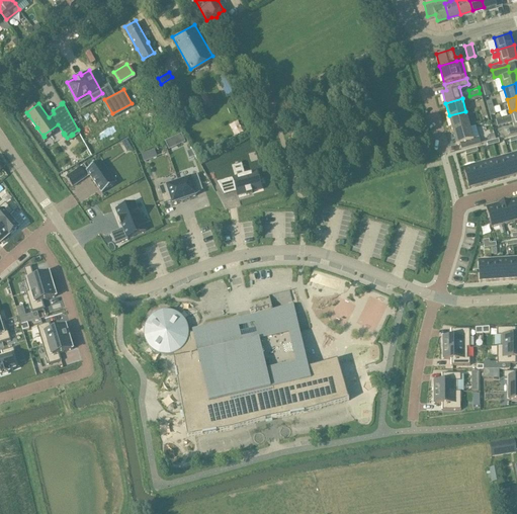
[(516,109),(510,111),(510,112),(490,118),(491,122),(497,120),(497,122),(512,119),(513,124),(508,125),(510,132),(516,130),(516,109)]
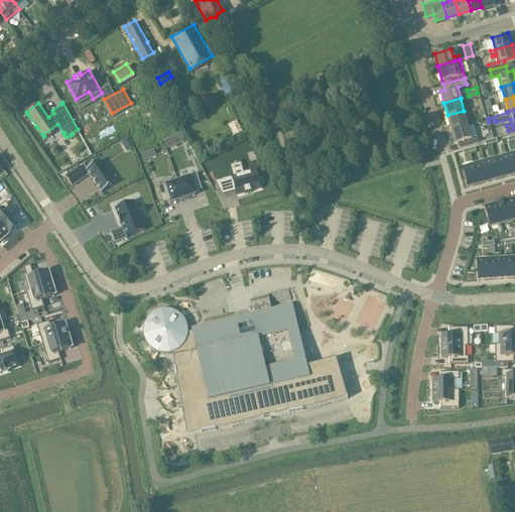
[(451,127),(468,123),(464,111),(447,115),(451,127)]
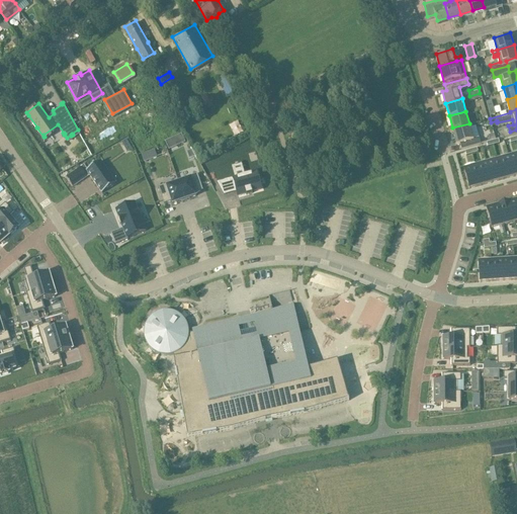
[(469,123),(452,127),(456,141),(472,137),(469,123)]
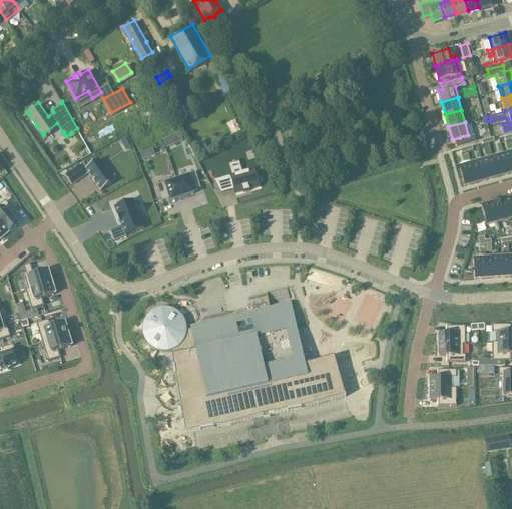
[(178,129),(162,136),(166,145),(182,137),(178,129)]
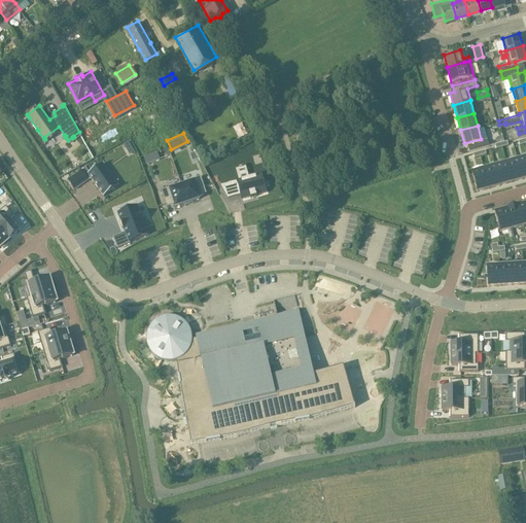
[(149,150),(142,153),(145,162),(152,159),(149,150)]
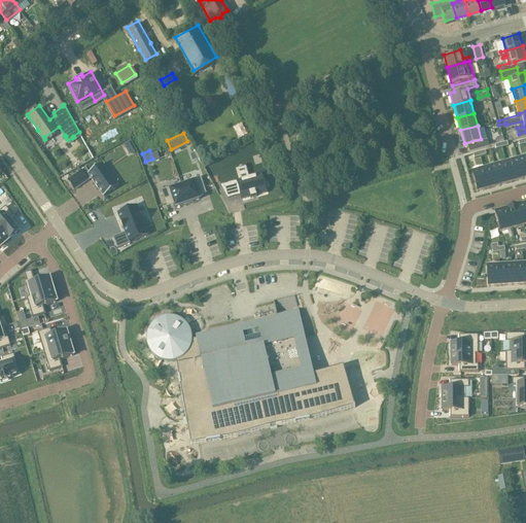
[(525,153),(517,157),(522,176),(525,174),(525,153)]
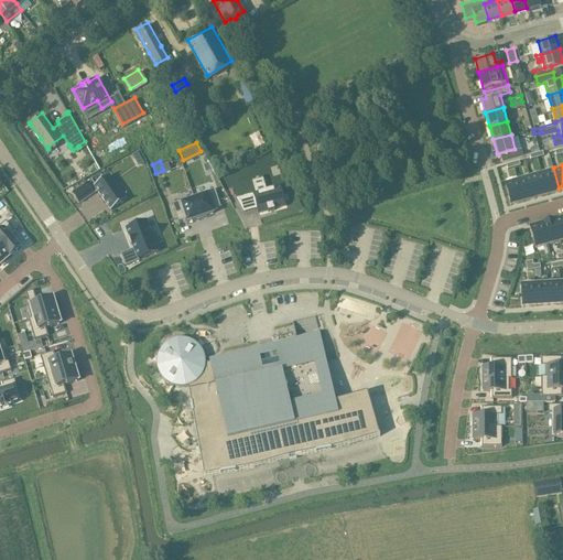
[(559,189),(553,168),(541,171),(547,192),(559,189)]
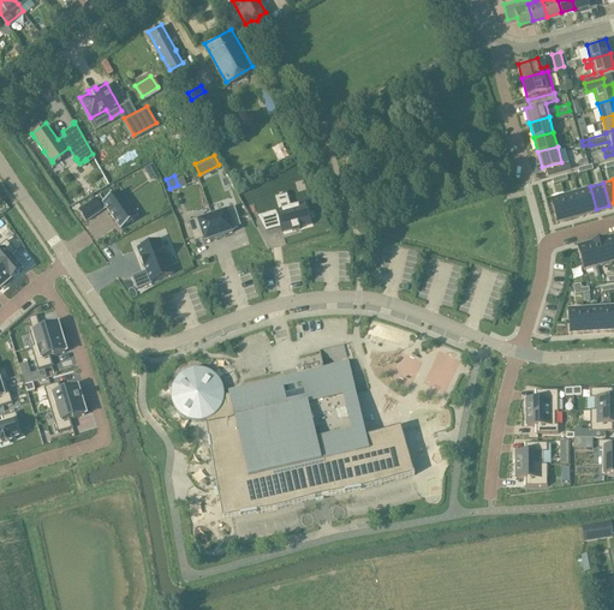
[(596,209),(590,186),(577,190),(583,213),(596,209)]
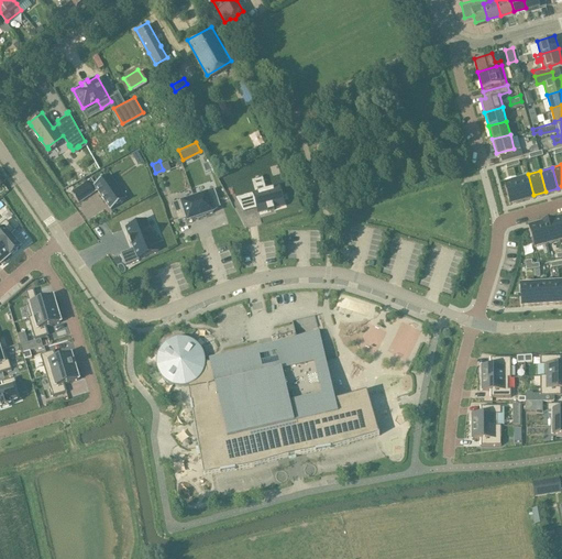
[(125,196),(108,172),(92,182),(110,206),(125,196)]
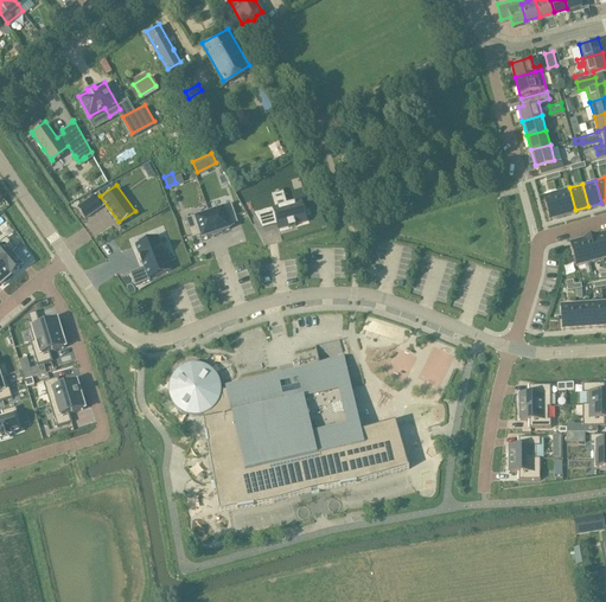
[(556,191),(562,213),(575,210),(569,187),(556,191)]
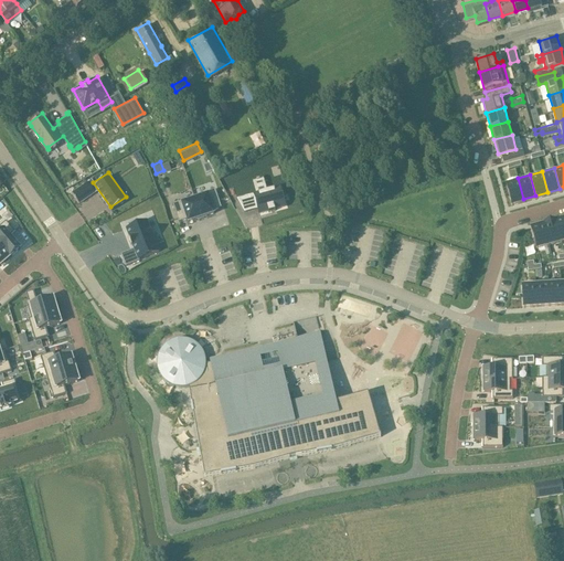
[(506,182),(511,202),(523,199),(518,178),(506,182)]
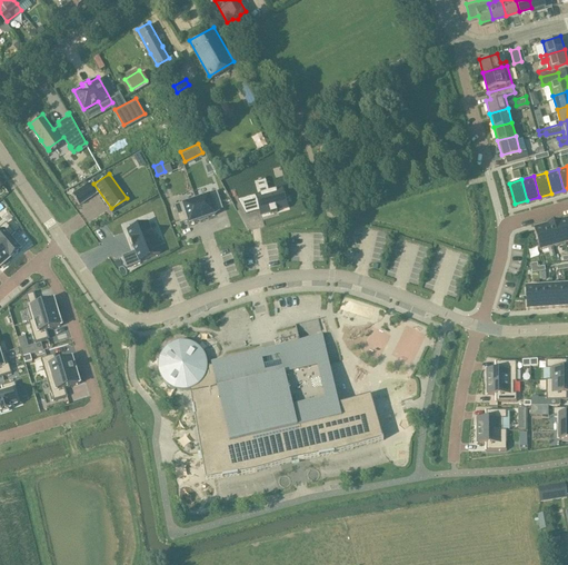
[(330,180),(326,182),(329,195),(334,194),(335,192),(330,180)]
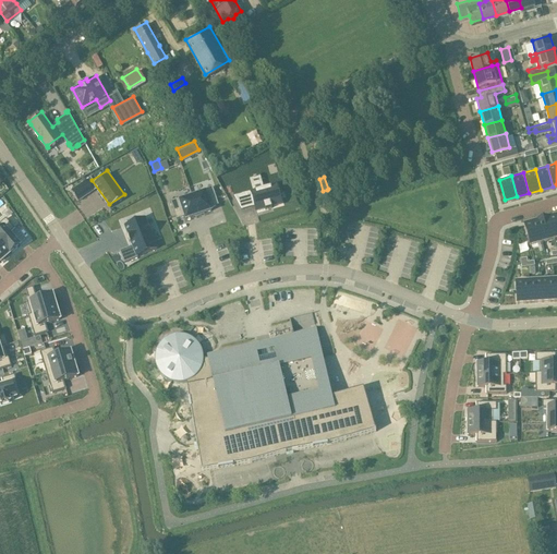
[(84,192),(77,182),(70,188),(76,197),(84,192)]
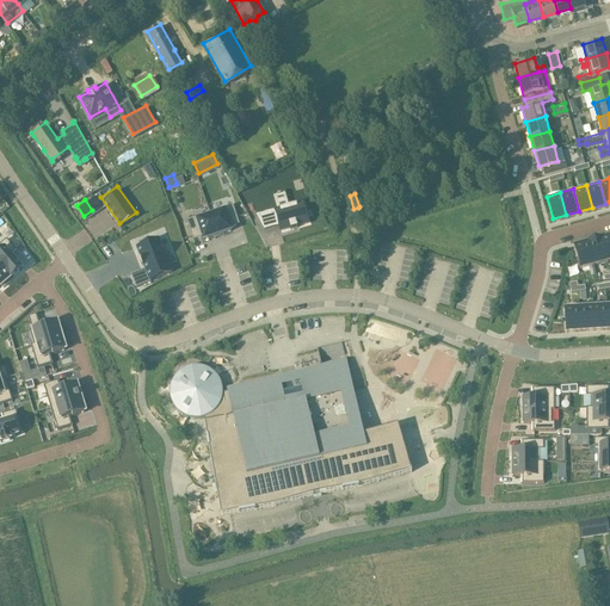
[(229,223),(238,221),(230,201),(208,209),(216,232),(230,227),(229,223)]
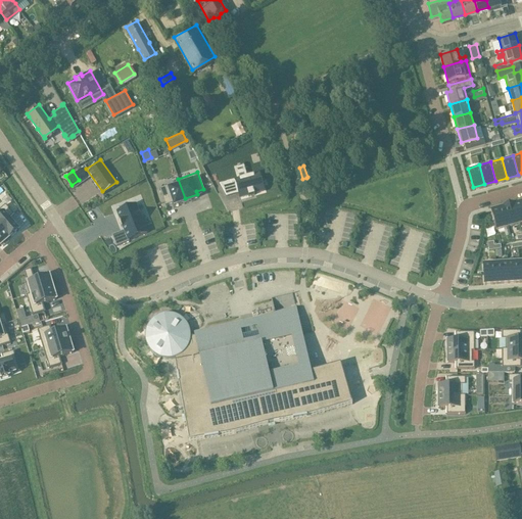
[(255,172),(217,182),(224,194),(236,190),(237,194),(245,192),(245,193),(251,192),(250,191),(259,188),(255,172)]
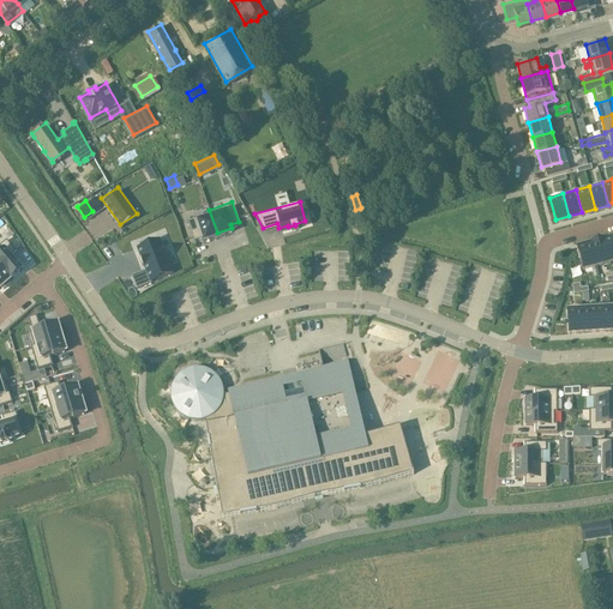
[(217,233),(209,210),(186,218),(193,237),(202,234),(203,237),(217,233)]
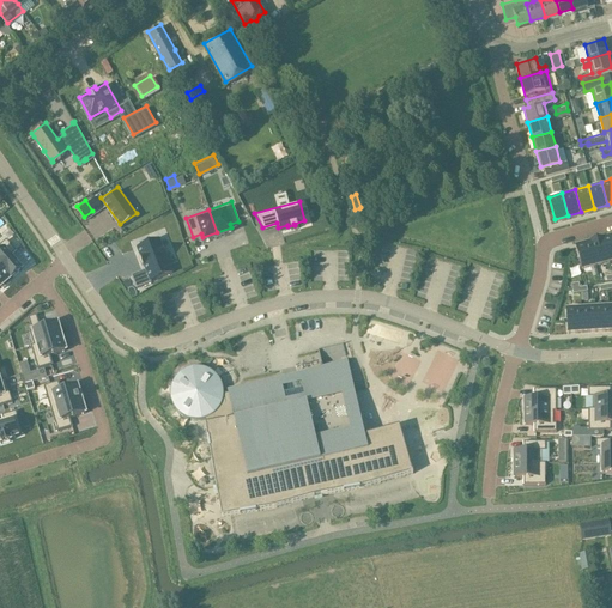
[(17,232),(6,218),(1,220),(0,222),(0,225),(10,238),(17,232)]
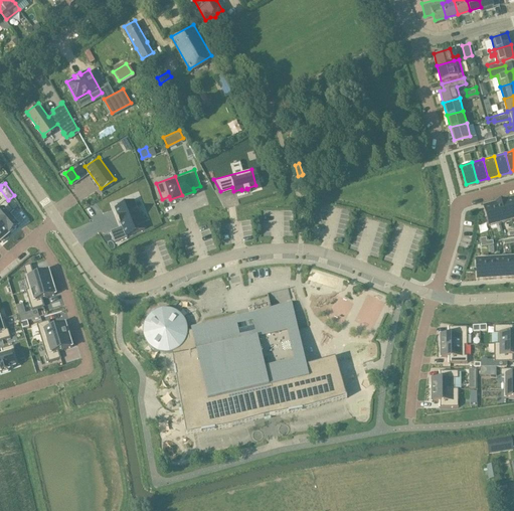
[(513,215),(513,195),(505,198),(511,217),(513,215)]
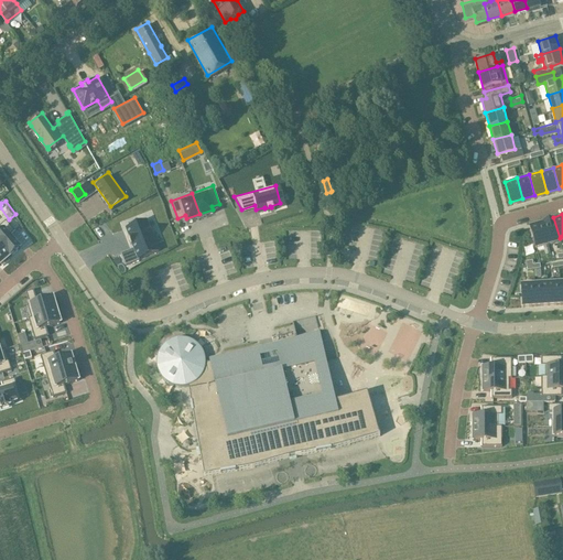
[(4,217),(0,222),(0,224),(2,226),(3,226),(9,233),(14,228),(4,217)]
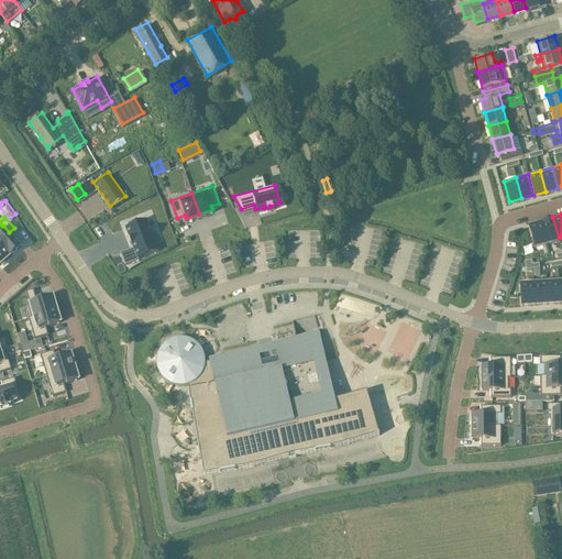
[(157,248),(145,217),(124,225),(133,244),(120,250),(125,261),(157,248)]
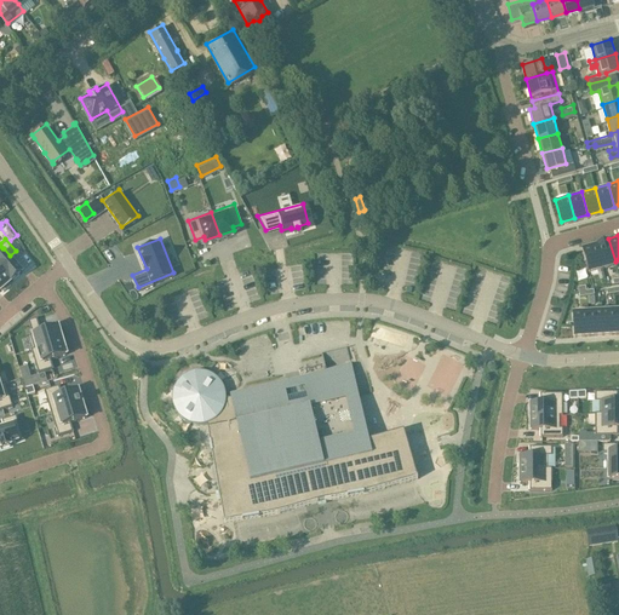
[(595,242),(602,265),(615,262),(608,239),(595,242)]
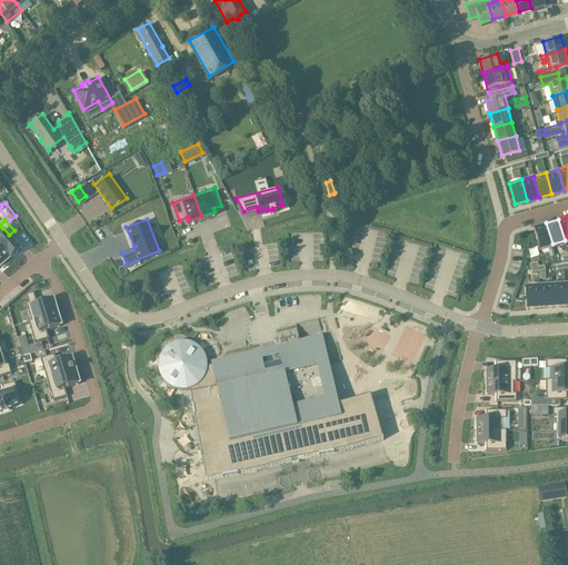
[(552,244),(546,222),(534,226),(539,247),(552,244)]
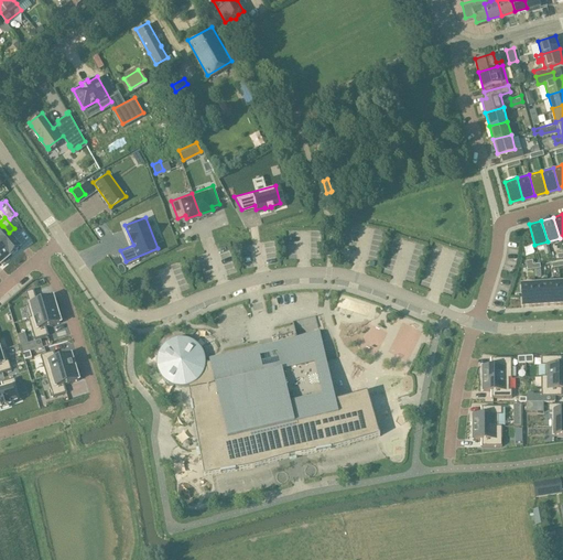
[(2,226),(0,228),(0,243),(9,254),(20,245),(9,233),(3,226),(2,226)]
